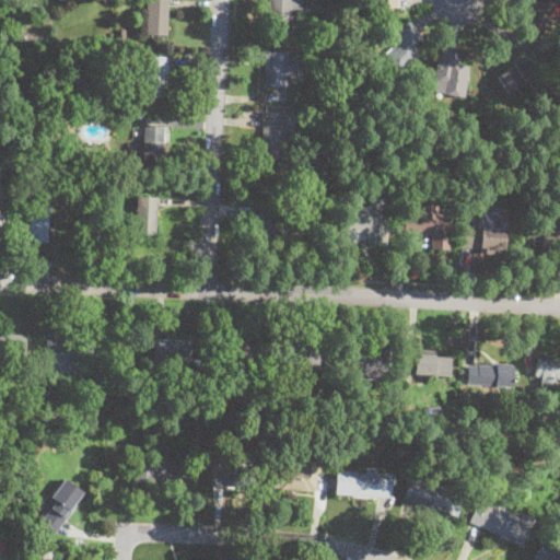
[(167,0),(166,35),(146,34),(147,0),(167,0)]
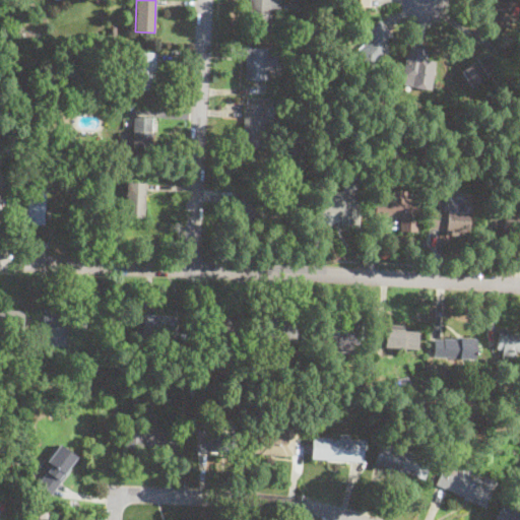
[(269,29),(250,29),(250,0),(280,0),(280,8),(270,8),(269,29)]
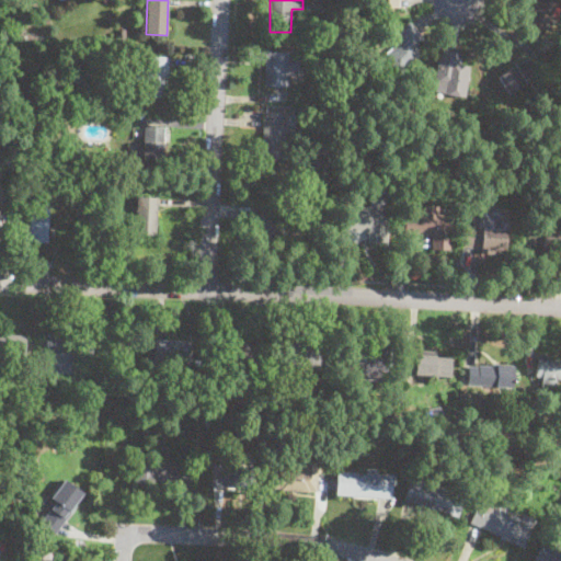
[(421,54),(396,75),(381,57),(392,49),(386,42),(411,22),(423,37),(414,45),(421,54)]
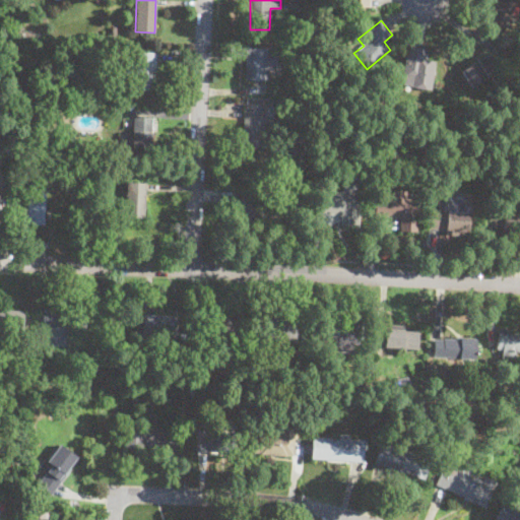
[(429,50),(421,92),(402,89),(409,47),(429,50)]
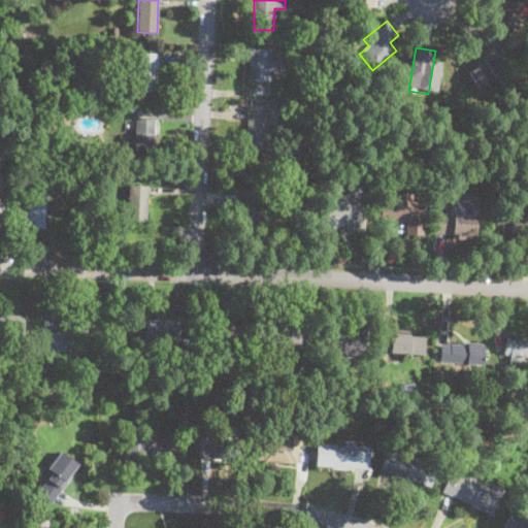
[(281,70),(271,70),(270,81),(249,80),(250,48),(272,50),(272,55),(282,56),(281,70)]
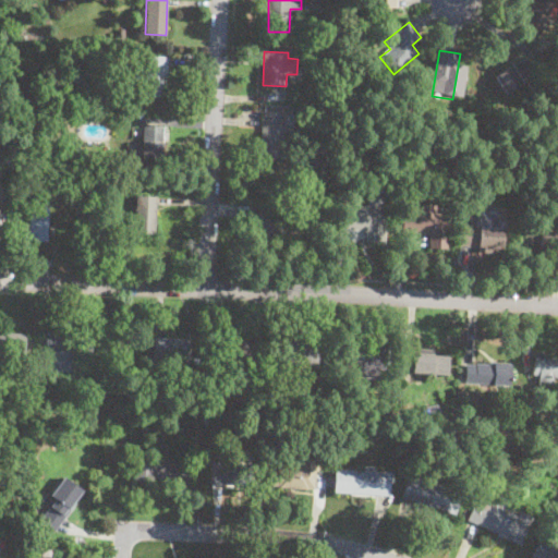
[(168,98),(146,97),(147,56),(169,56),(168,98)]
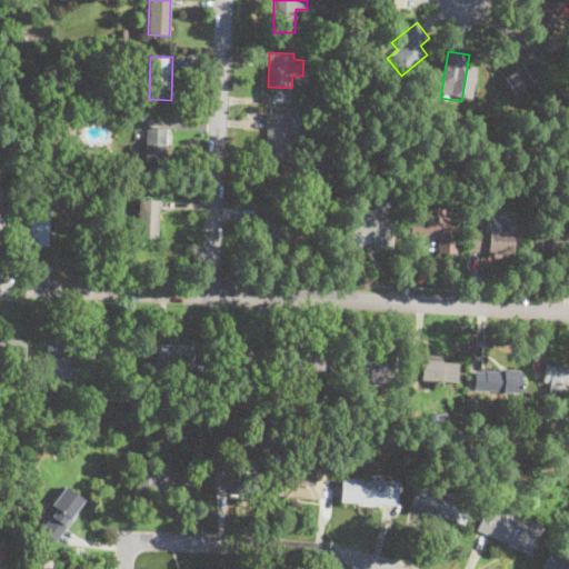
[(535,86),(515,97),(503,78),(537,58),(543,70),(530,78),(535,86)]
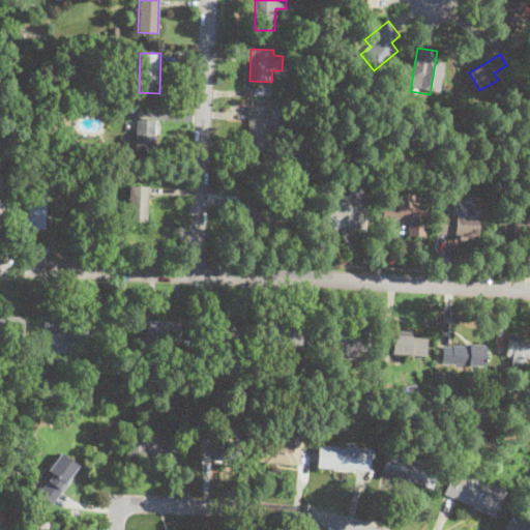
[(272,107),(271,115),(265,115),(265,121),(270,121),(268,150),(247,149),(249,106),(272,107)]
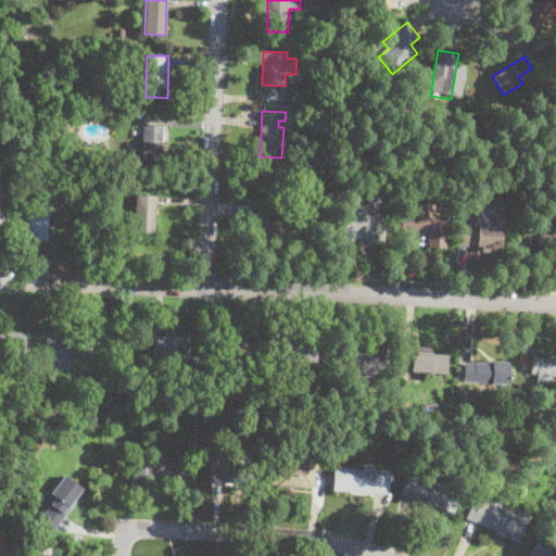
[(164,128),(162,159),(134,158),(135,141),(144,141),(146,125),(164,128)]
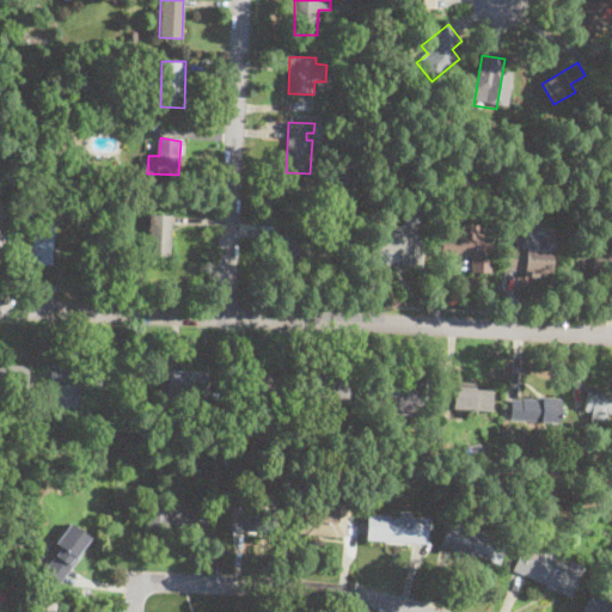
[(412,224),(412,228),(424,228),(423,268),(402,265),(402,254),(371,252),(371,226),(405,226),(397,210),(415,200),(426,216),(412,224)]
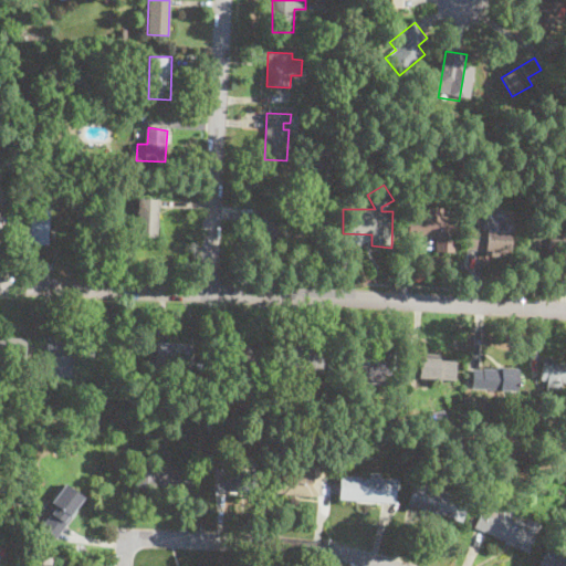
[(311,199),(301,199),(302,190),(313,190),(311,199)]
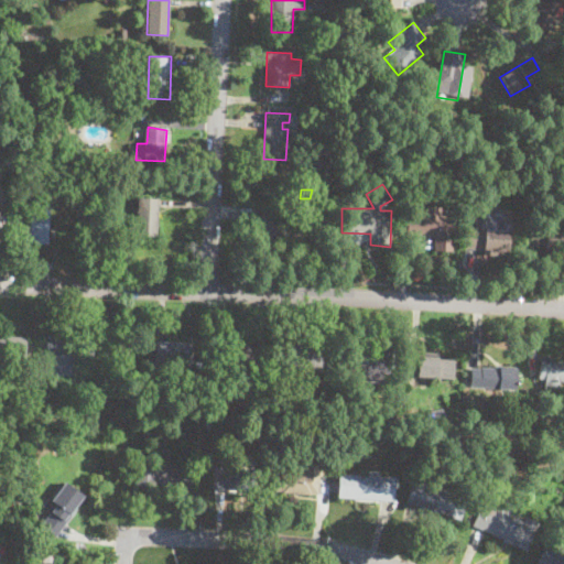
[(162,238),(145,237),(148,204),(164,205),(162,238)]
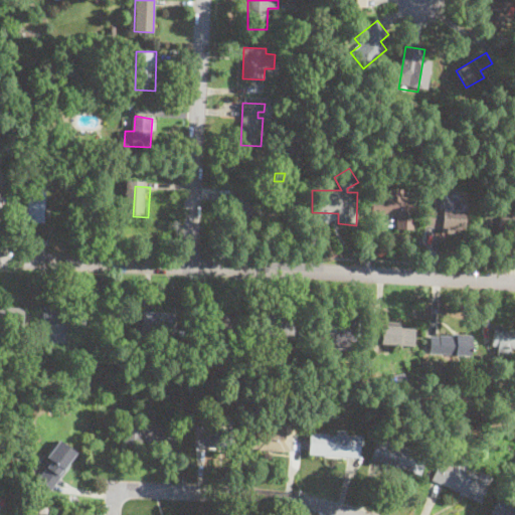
[(44,224),(28,223),(29,187),(45,187),(44,224)]
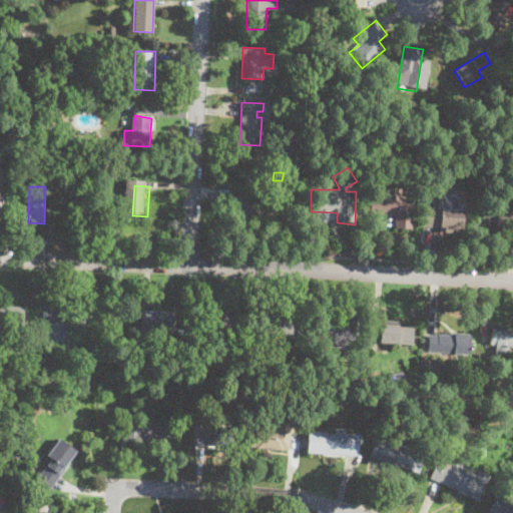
[(401,196),(412,197),(410,230),(394,228),(395,215),(369,213),(371,195),(385,196),(386,187),(401,188),(401,196)]
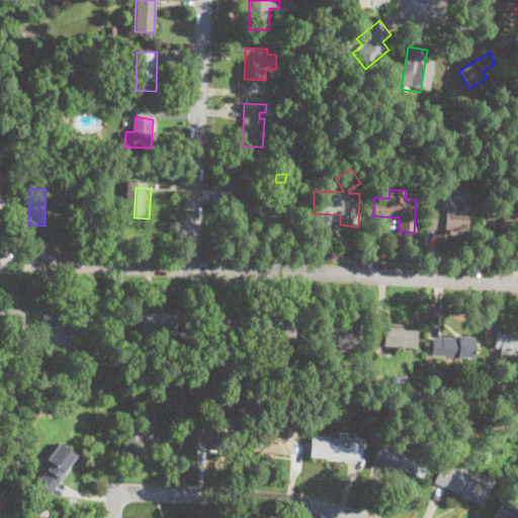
[(455,196),(455,203),(464,203),(463,211),(467,211),(465,232),(435,230),(437,201),(446,201),(446,196),(455,196)]
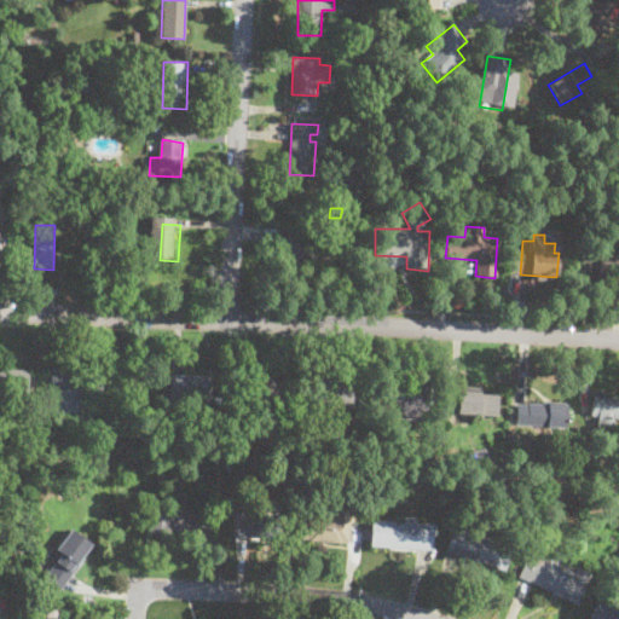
[(618,247),(618,277),(580,275),(583,248),(618,250),(618,247)]
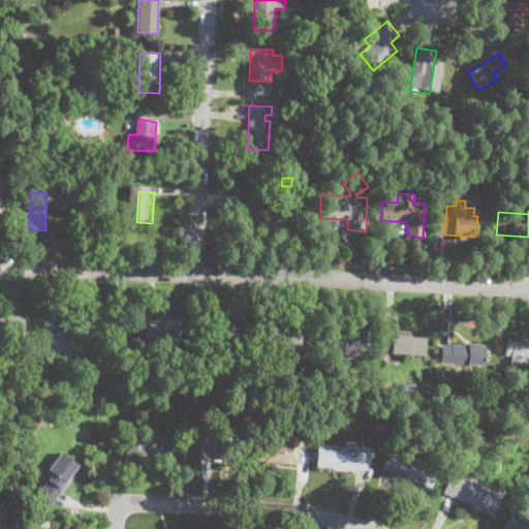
[(0,316),(24,316),(24,337),(0,336),(0,316)]
